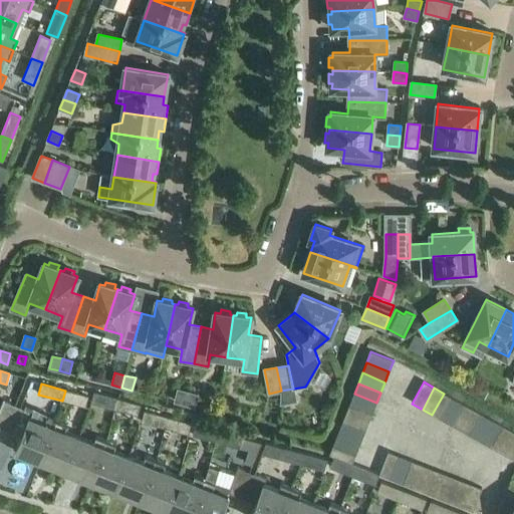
[(293,389),(281,391),(281,404),(295,401),(293,389)]
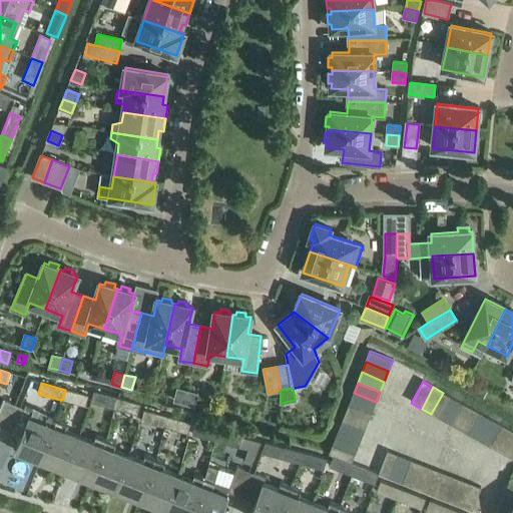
[(174,401),(184,404),(187,392),(177,389),(174,401)]
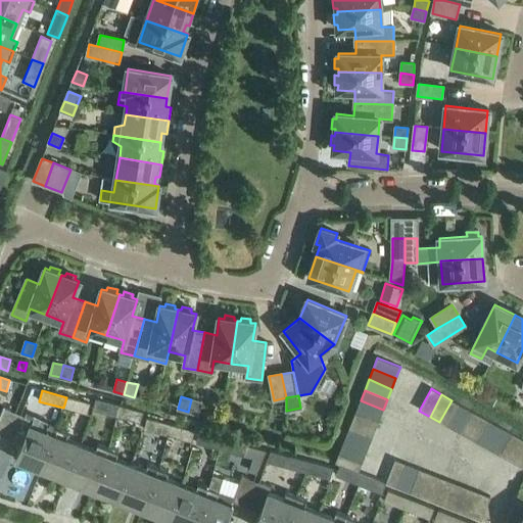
[(66,397),(63,408),(87,415),(90,403),(66,397)]
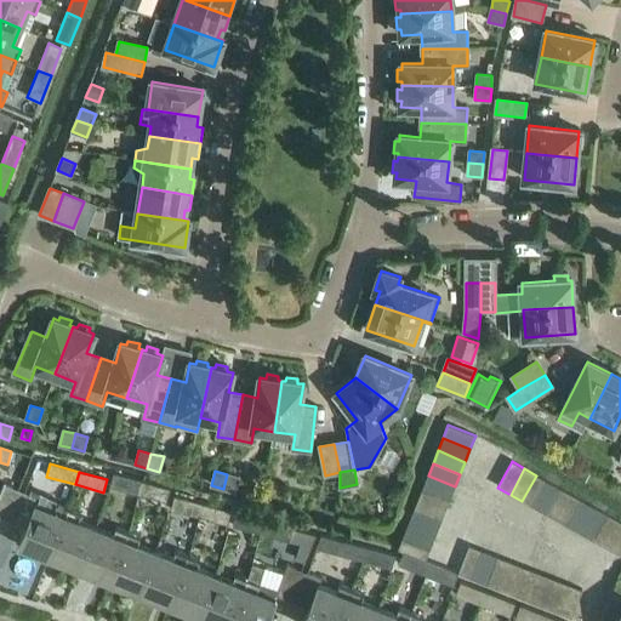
[(110,488),(138,495),(142,482),(114,474),(110,488)]
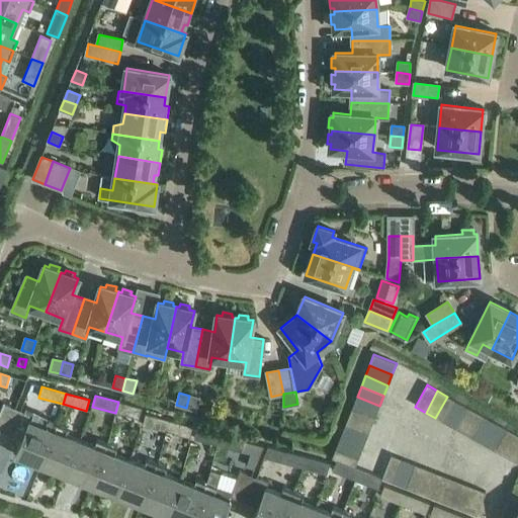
[(189,396),(186,408),(196,410),(199,398),(189,396)]
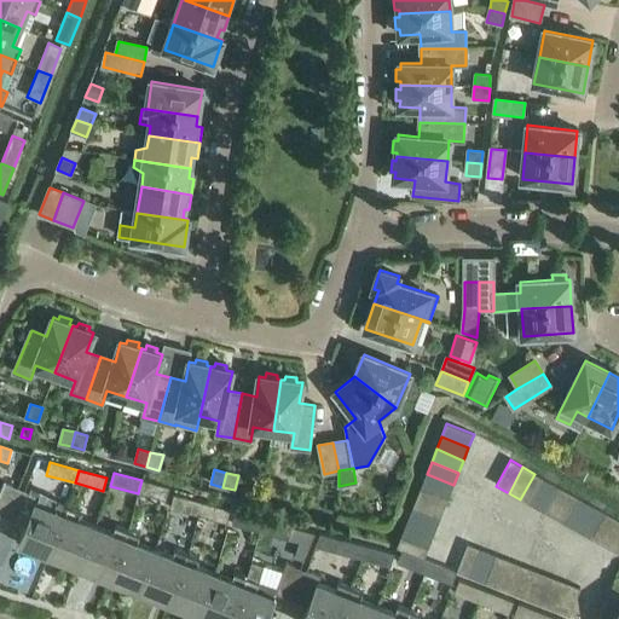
[(427,474),(422,486),(449,497),(453,485),(427,474)]
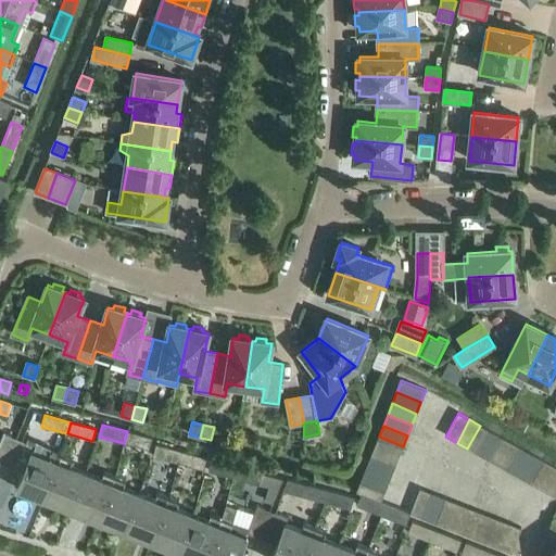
[(467,449),(478,454),(490,431),(480,426),(467,449)]
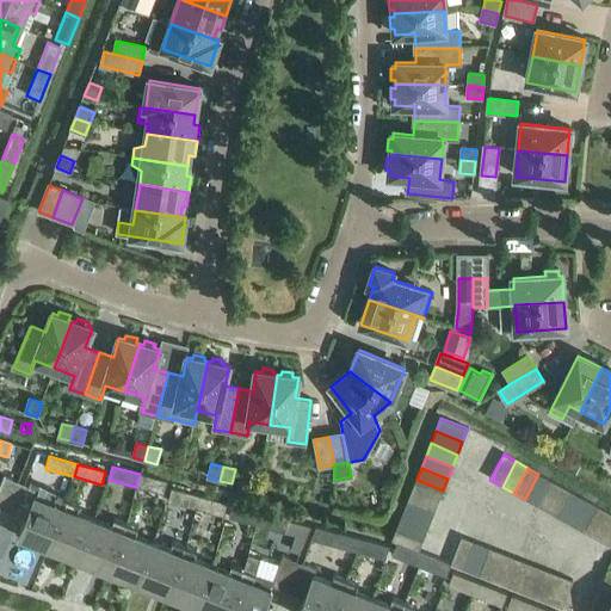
[(140,474),(136,487),(165,494),(168,482),(140,474)]
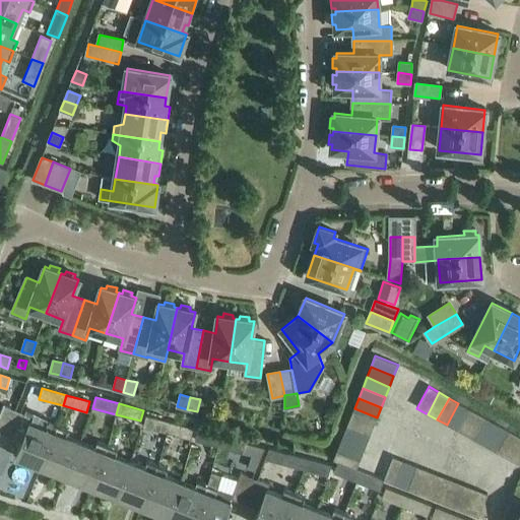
[(447,425),(456,430),(468,408),(458,403),(447,425)]
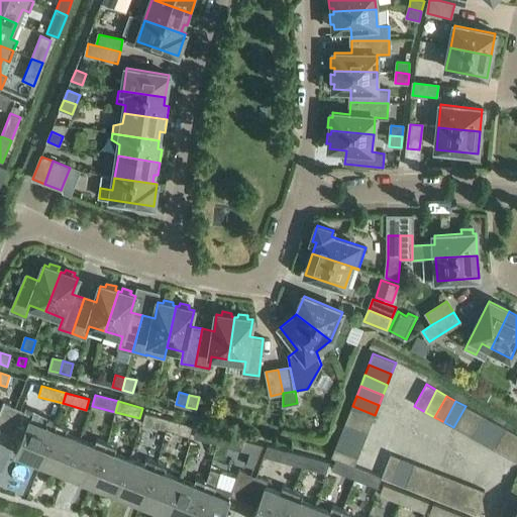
[(0,431),(6,433),(15,408),(3,404),(0,411),(0,431)]
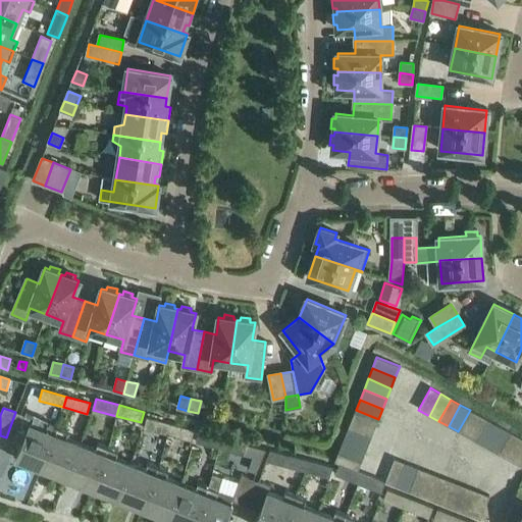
[(356,410),(352,420),(374,429),(378,419),(356,410)]
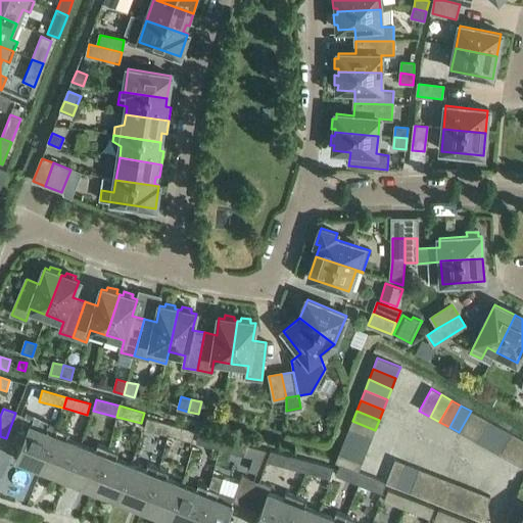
[(459,432),(469,438),(480,416),(471,411),(459,432)]
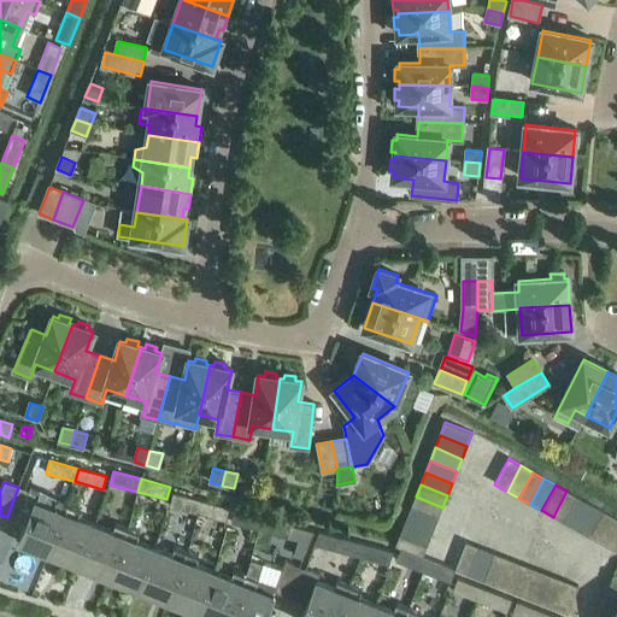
[(18,544),(50,556),(69,505),(57,500),(53,509),(36,503),(39,495),(24,489),(12,519),(25,526),(18,544)]
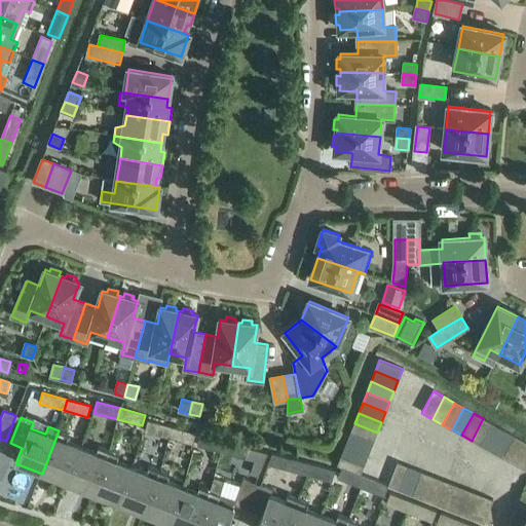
[(472,441),(481,446),(493,424),(483,418),(472,441)]
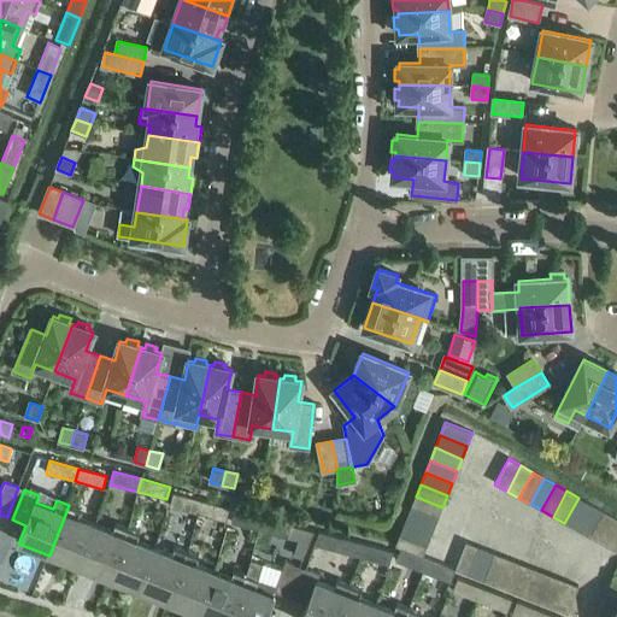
[(170,506),(198,515),(201,501),(174,494),(170,506)]
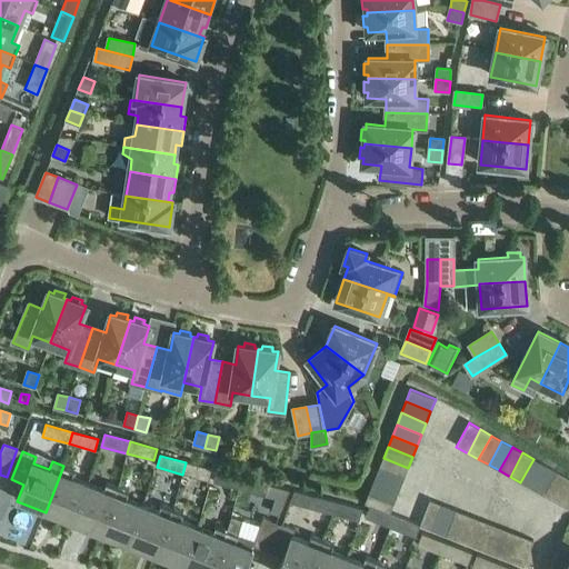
[(383,458),(379,469),(403,479),(408,468),(383,458)]
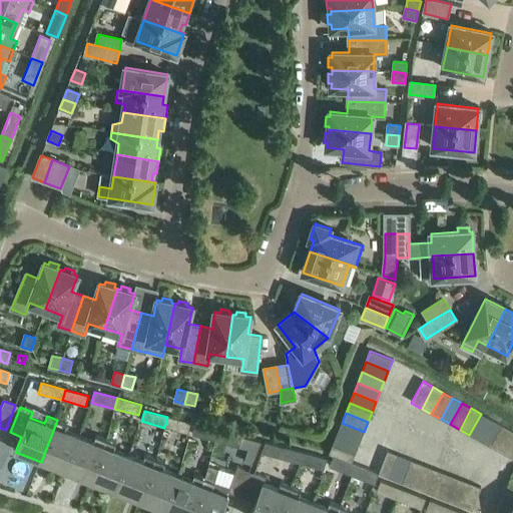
[(469,435),(479,440),(491,419),(481,414),(469,435)]
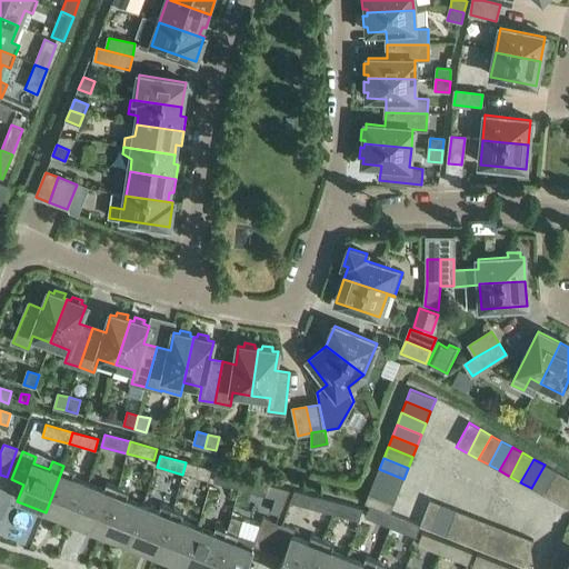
[(186,462),(182,475),(208,481),(211,469),(186,462)]
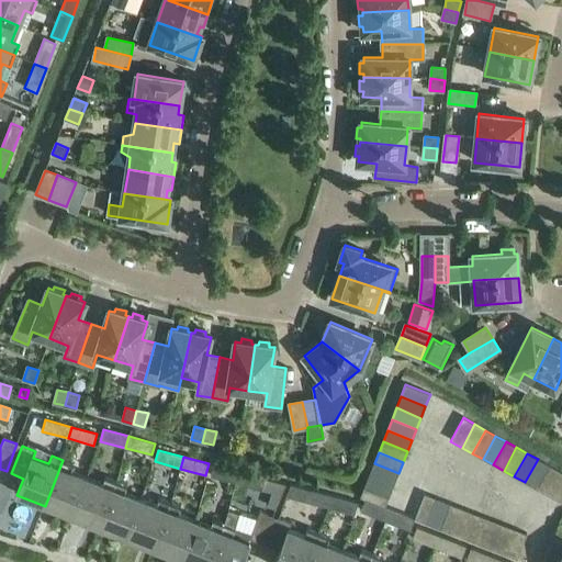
[(525,482),(535,487),(548,464),(538,459),(525,482)]
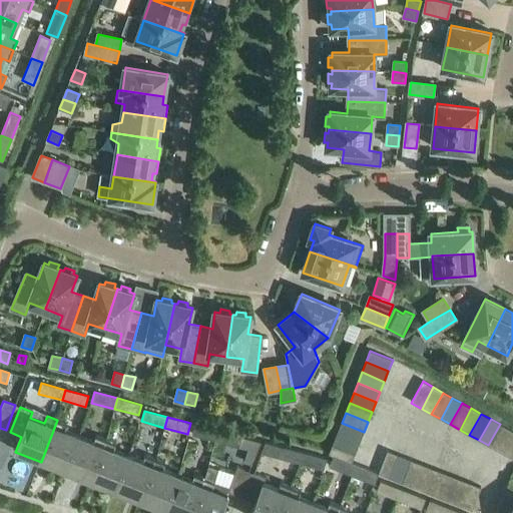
[(41,462),(65,471),(79,437),(64,431),(67,424),(57,420),(41,462)]
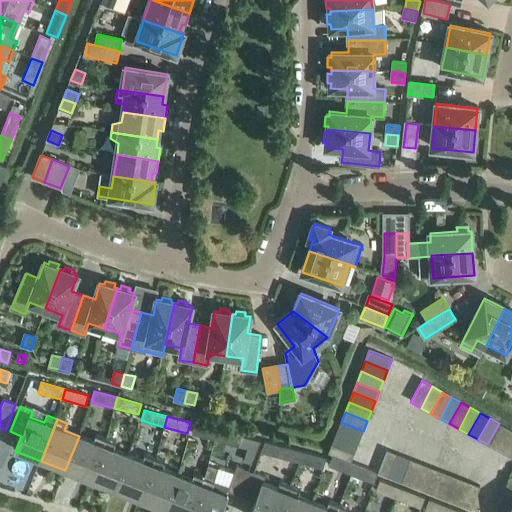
[(341,422),(337,432),(359,441),(363,431),(341,422)]
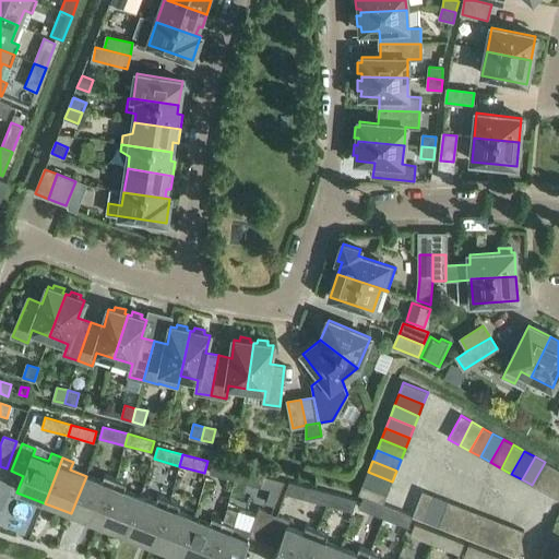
[(210,474),(235,480),(238,468),(213,462),(210,474)]
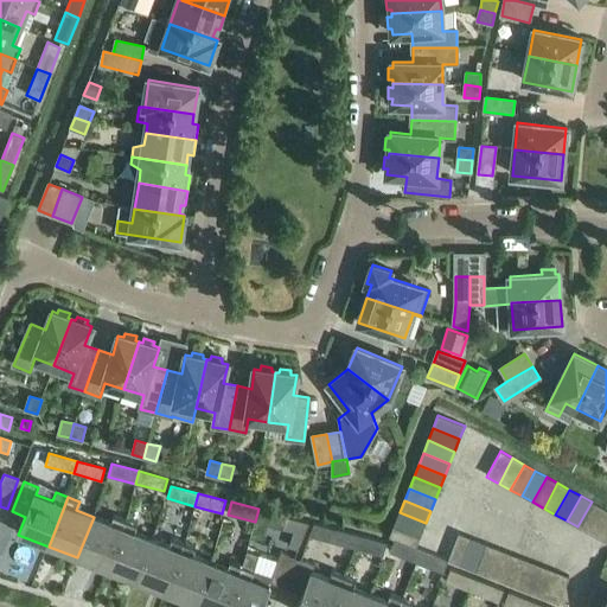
[(577,526),(589,534),(604,508),(592,502),(577,526)]
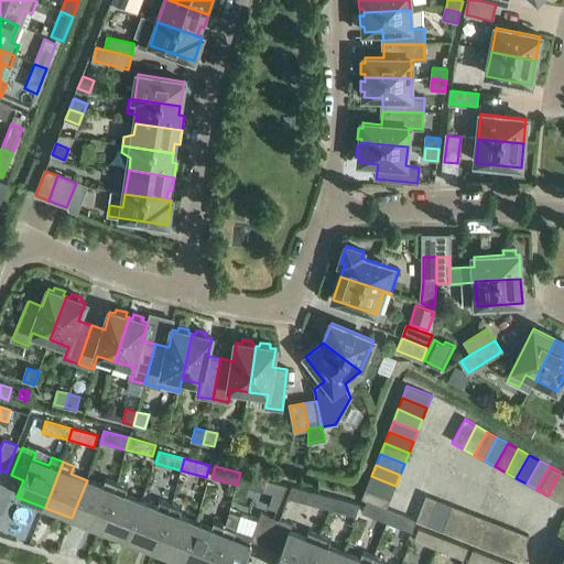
[(548,496),(557,501),(563,489),(563,474),(561,472),(548,496)]
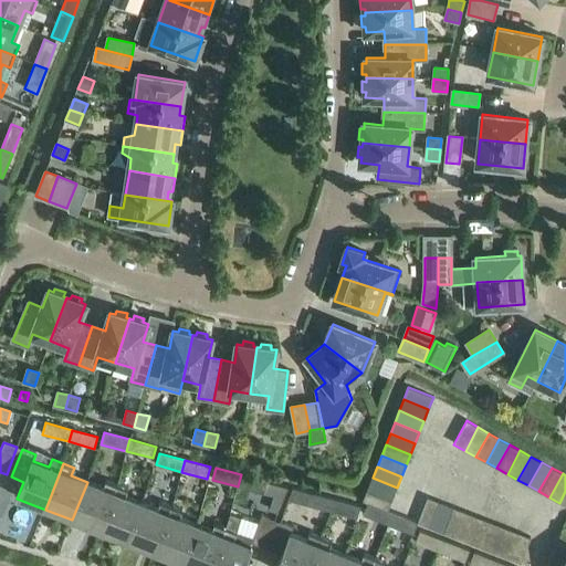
[(241,474),(238,486),(264,494),(266,482),(241,474)]
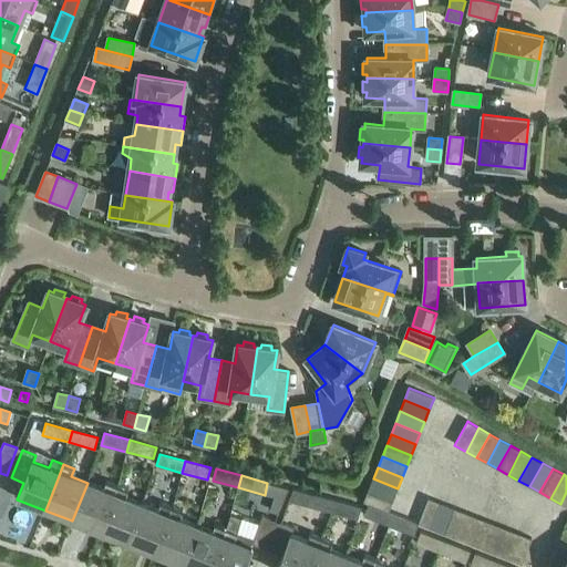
[(373,478),(369,490),(393,500),(398,488),(373,478)]
